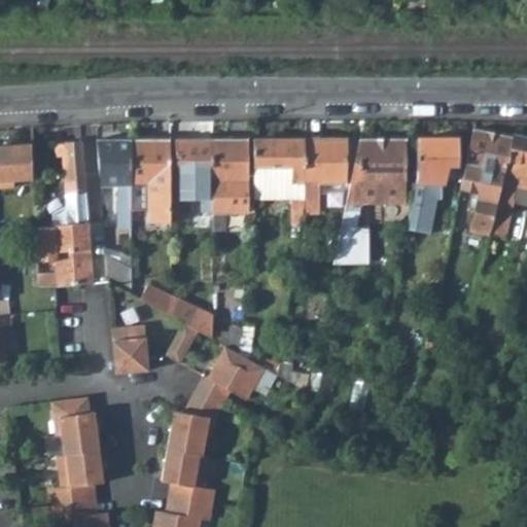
[(511,136),(473,127),(462,179),(481,182),(473,209),(469,208),(466,215),(472,217),(470,225),(488,230),(497,196),(498,189),(500,181),(511,136)]
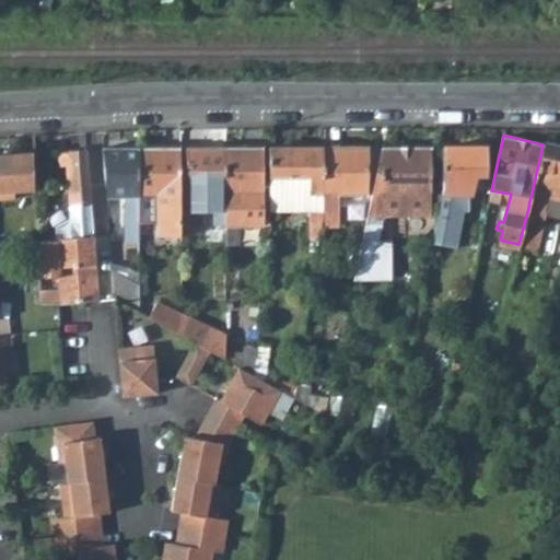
[(559,143),(544,140),(543,144),(532,193),(559,198),(559,143)]
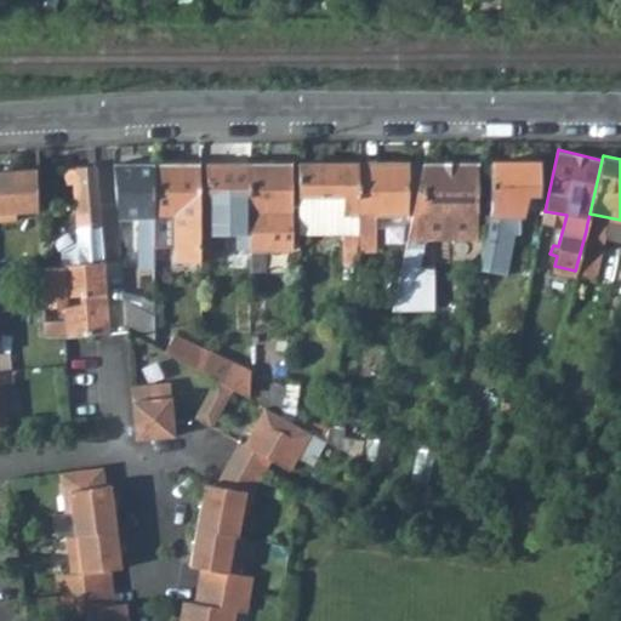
[(491,161),(491,209),(478,271),(488,273),(494,239),(514,240),(522,210),(513,210),(513,193),(537,192),(539,161),(491,161)]
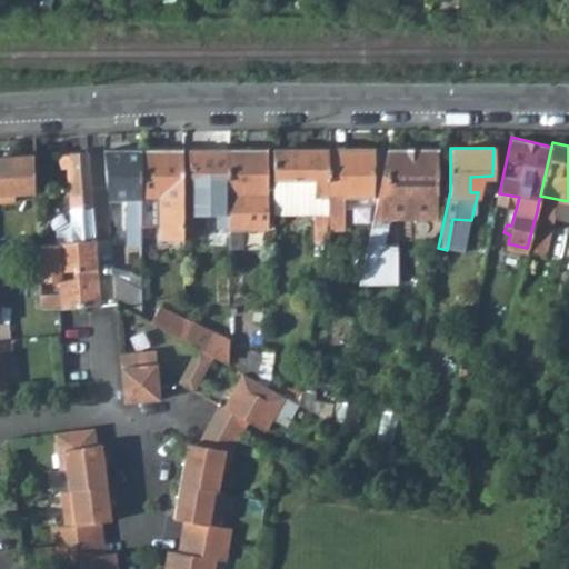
[(329,149),(273,150),(275,199),(318,199),(318,215),(331,213),(329,149)]
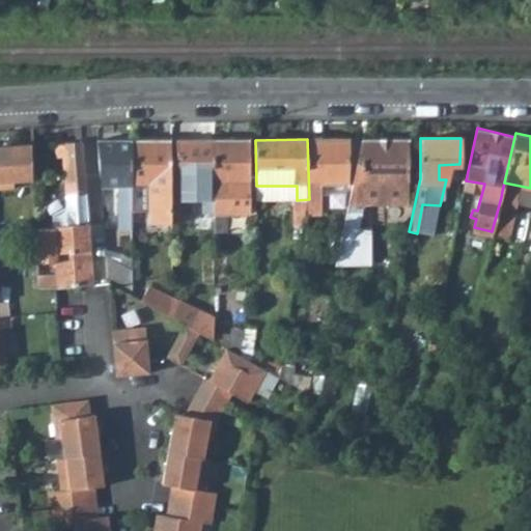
[(348,184),(348,139),(307,139),(309,199),(322,199),(322,184),(348,184)]
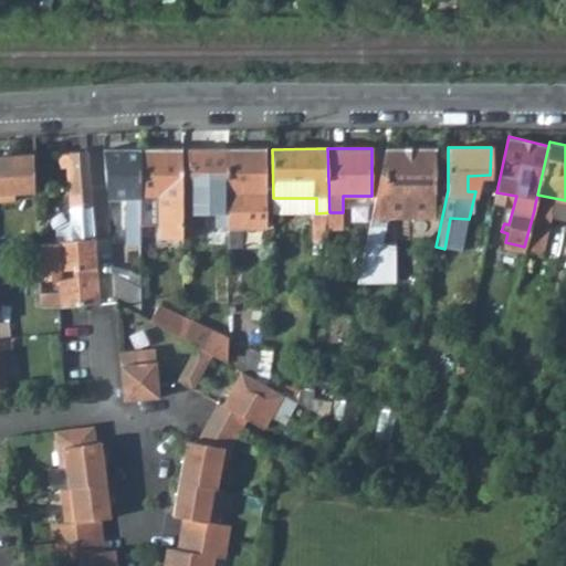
[(437,149),(435,148),(386,148),(371,216),(360,271),(389,278),(397,244),(392,243),(398,218),(436,217),(437,149)]
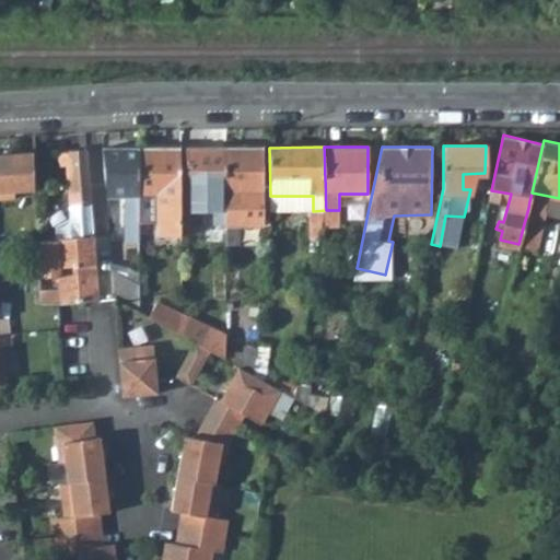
[(226,226),(225,148),(188,149),(188,216),(216,217),(216,226),(226,226)]
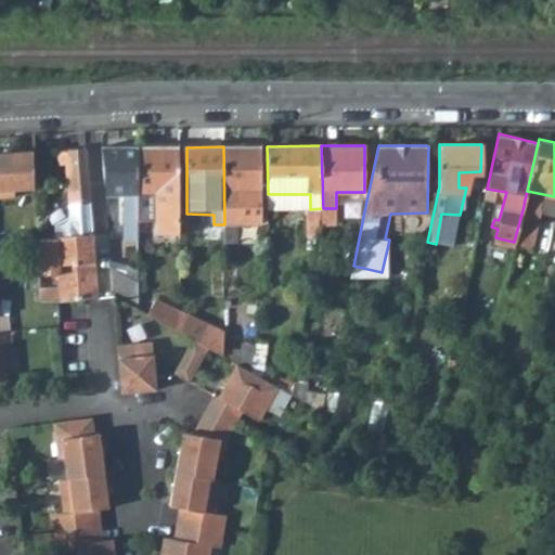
[(262,146),(223,146),(224,224),(224,242),(224,243),(242,243),(243,205),(252,205),(253,191),(261,191),(262,146)]
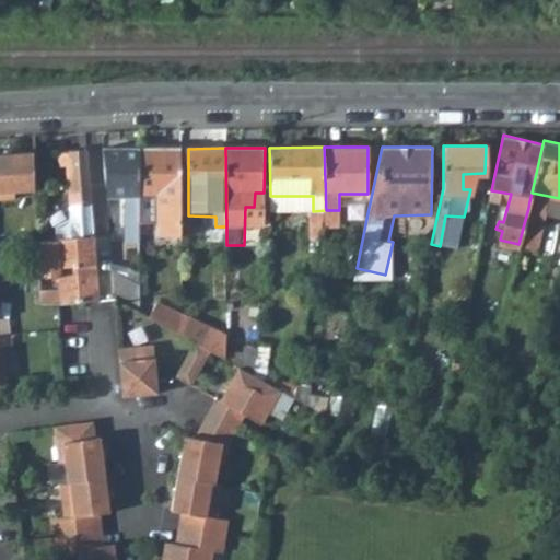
[(92,203),(88,149),(69,150),(72,205),(92,203)]
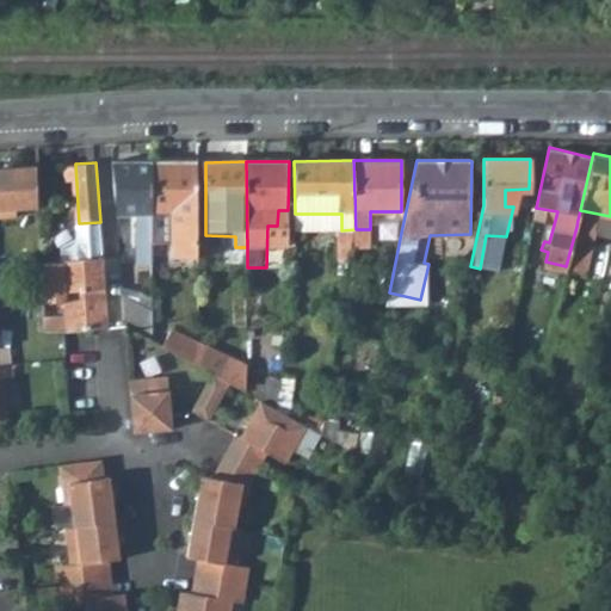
[(152,258),(150,162),(113,162),(117,214),(140,214),(136,221),(137,257),(152,258)]
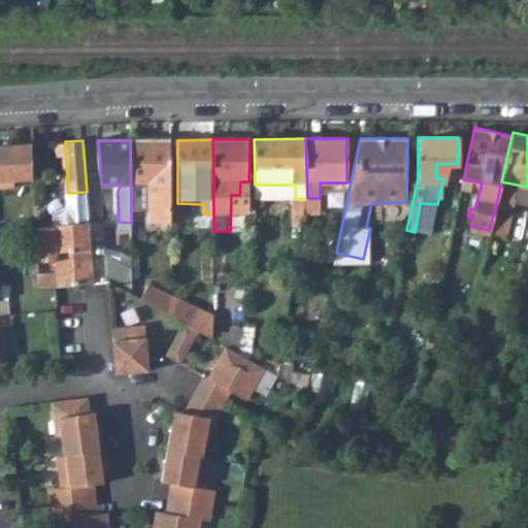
[(170,140),(130,140),(131,223),(144,224),(144,204),(139,198),(140,185),(150,185),(151,223),(170,223),(170,140)]
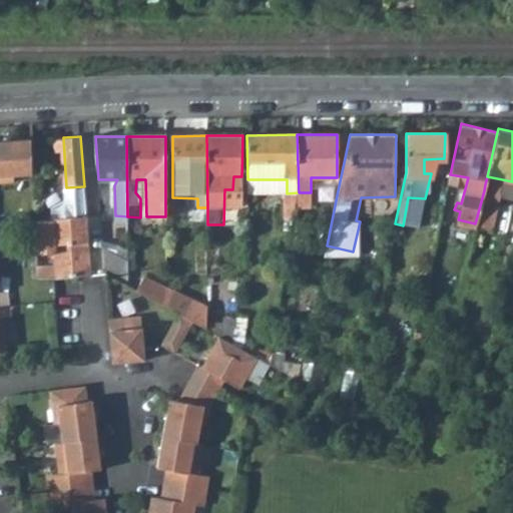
[(32,139),(0,141),(0,182),(14,182),(14,179),(34,177),(32,139)]
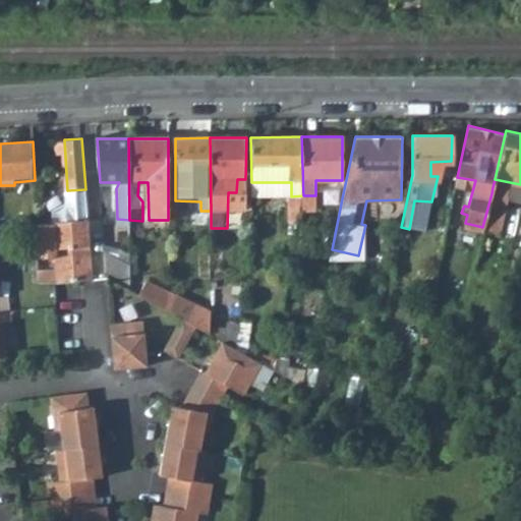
[(520,200),(520,184),(495,179),(493,187),(491,193),(507,197),(520,200)]
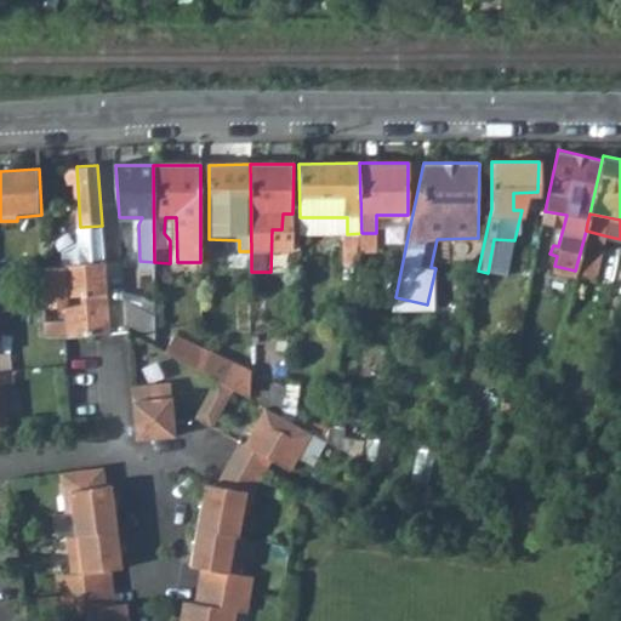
[(300,234),(347,234),(347,217),(300,217),(300,234)]
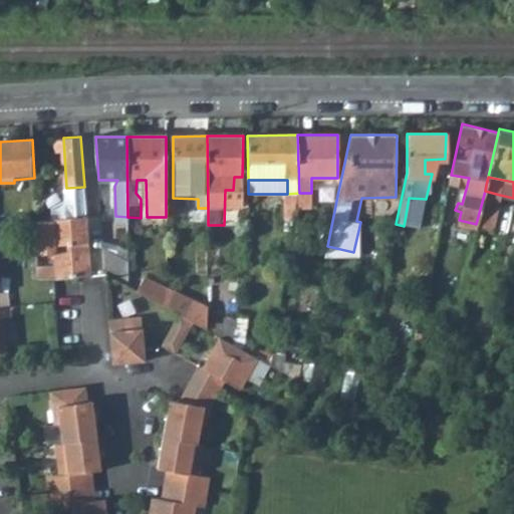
[(54,219),(86,217),(84,187),(66,188),(67,200),(54,209),(54,219)]
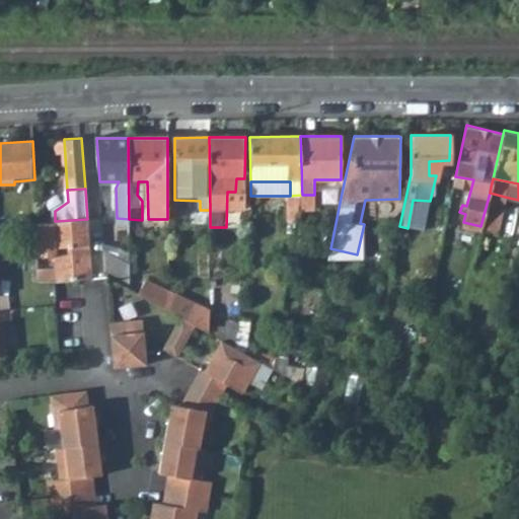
[(505,197),(490,193),(480,226),(496,230),(505,197)]
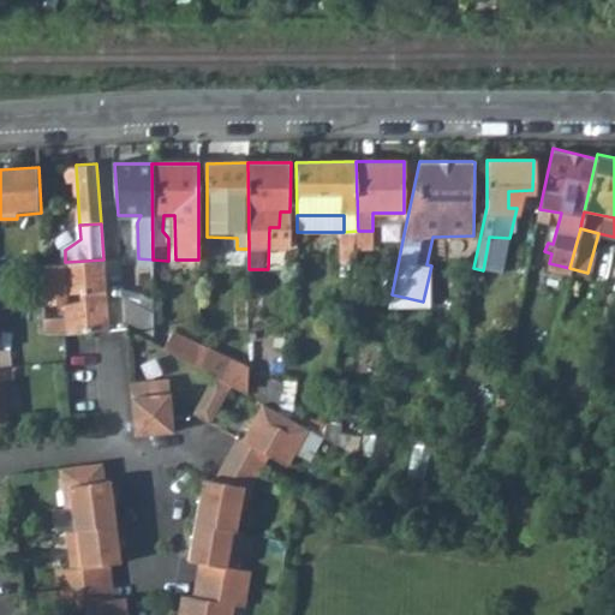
[(65,330),(107,328),(103,260),(65,262),(42,263),(43,293),(55,293),(55,294),(63,294),(64,312),(43,314),(45,332),(65,330)]
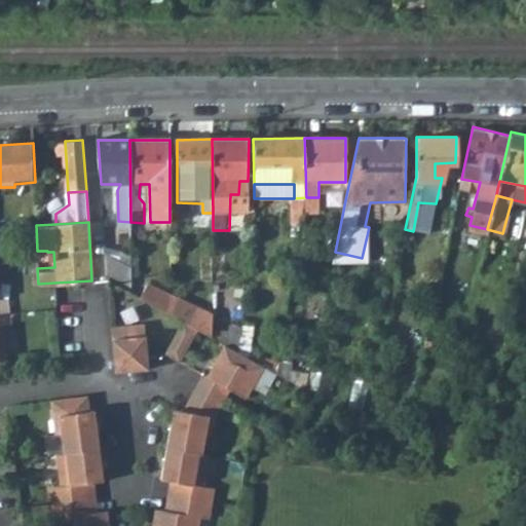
[(108,276),(130,287),(130,250),(121,250),(121,261),(107,254),(108,276)]
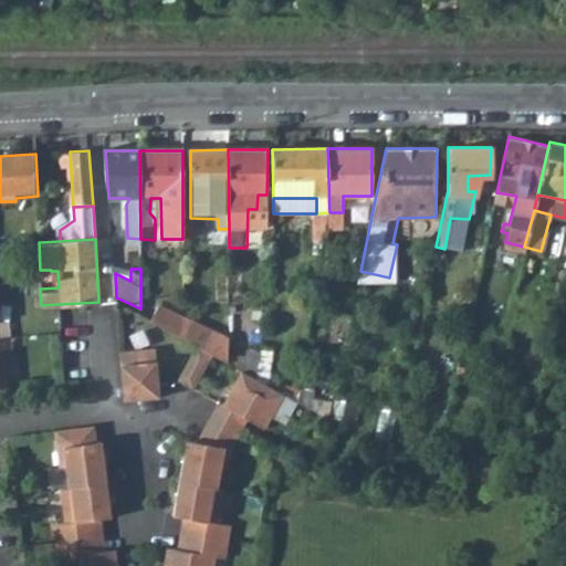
[(184,315),(156,302),(147,318),(184,337),(184,315)]
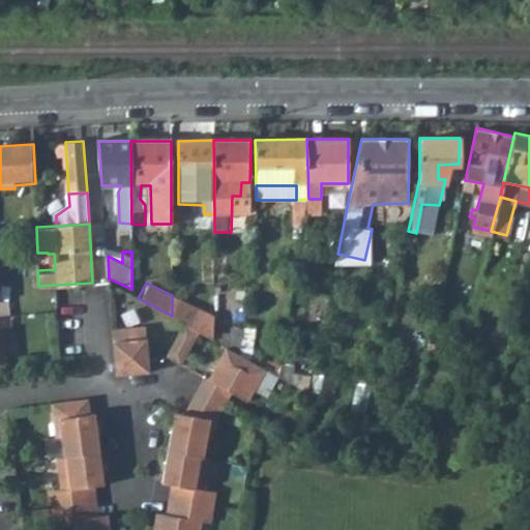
[(214,317),(172,295),(172,316),(187,324),(202,332),(214,339),(214,317)]
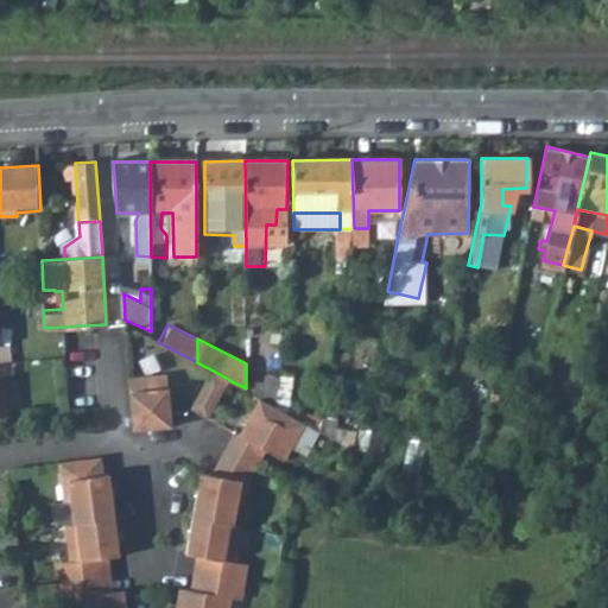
[(280,382),(246,363),(246,388),(277,407),(280,382)]
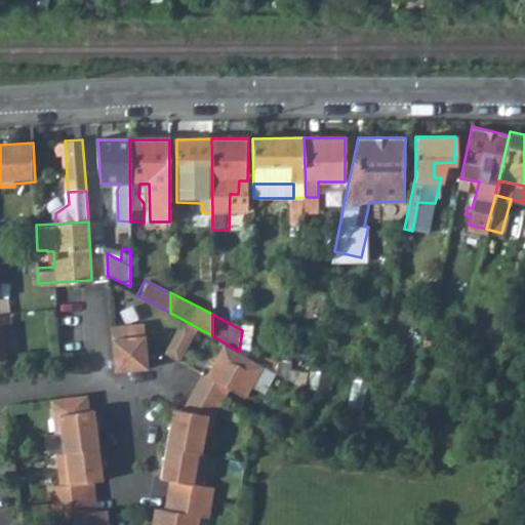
[(148,321),(113,324),(116,370),(152,368),(148,321)]
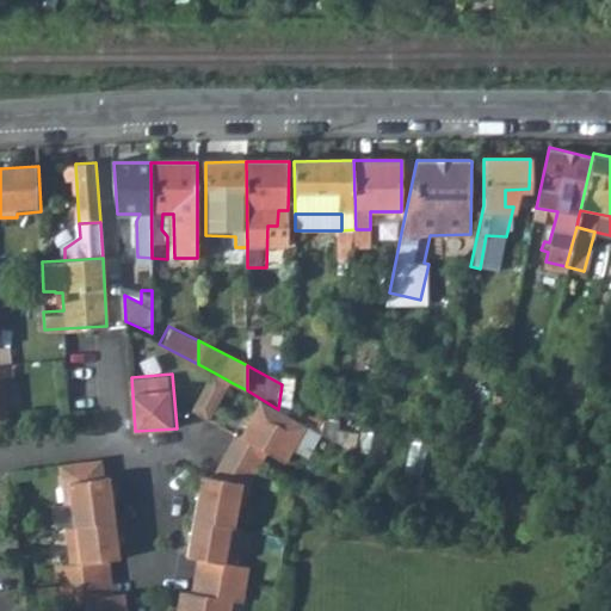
[(233,383),(216,374),(195,411),(211,419),(233,383)]
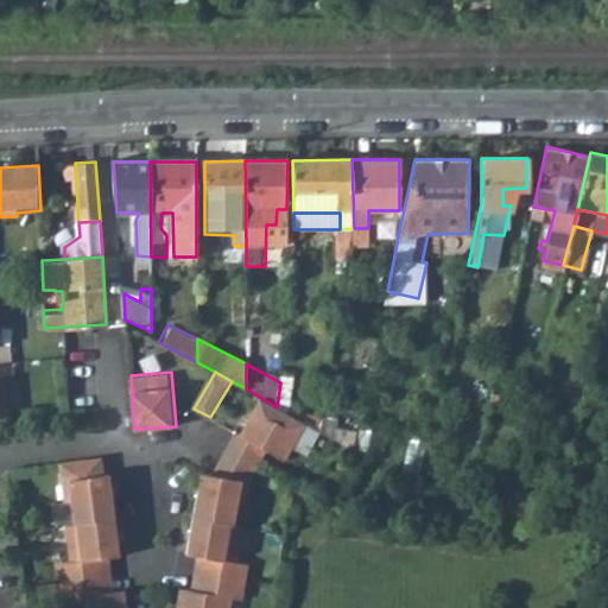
[(499,394),(492,393),(489,403),(496,404),(499,394)]
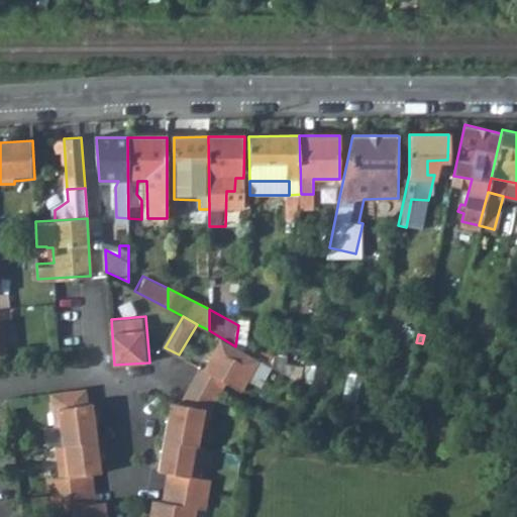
[(259,360),(225,341),(207,374),(200,370),(180,407),(167,405),(157,476),(166,477),(175,478),(169,508),(161,507),(151,506),(149,516),(196,516),(196,515),(207,516),(213,484),(200,482),(206,450),(195,448),(199,427),(207,428),(210,412),(225,386),(239,394),(259,360)]
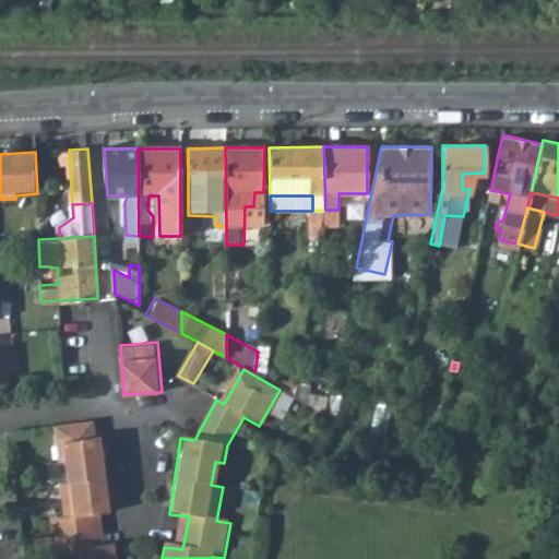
[(328,400),(295,390),(293,396),(308,406),(324,415),(328,400)]
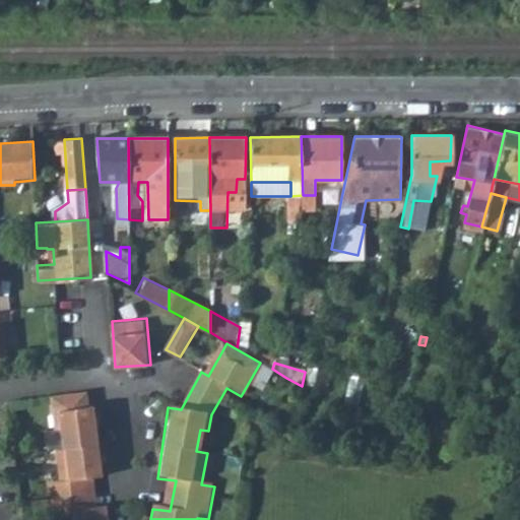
[(79,395),(40,402),(46,432),(52,431),(56,451),(49,452),(54,484),(49,485),(54,512),(58,512),(59,519),(104,519),(103,506),(92,508),(84,509),(79,478),(88,476),(98,475),(86,406),(82,407),(79,395)]
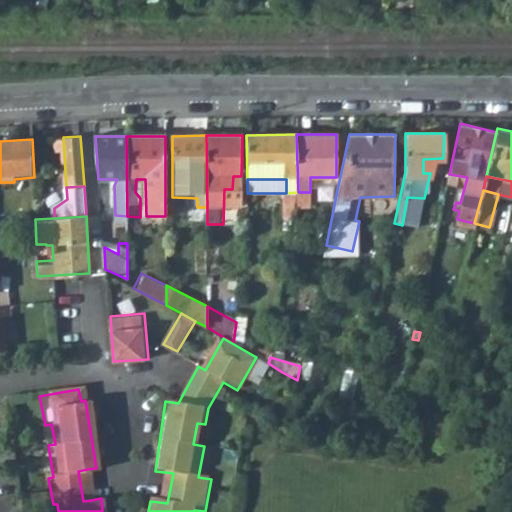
[(87,469),(78,471),(83,501),(91,500),(87,469)]
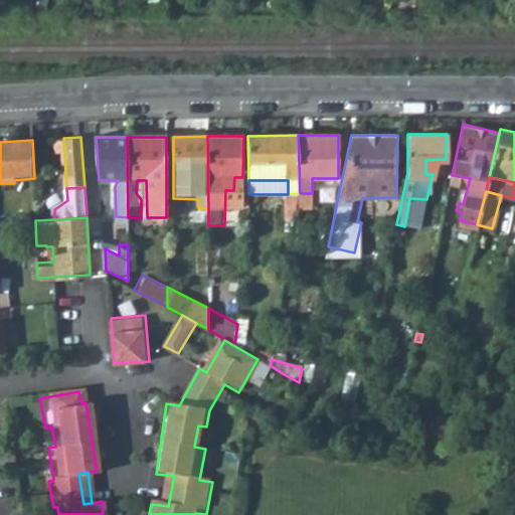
[(168,506),(174,476),(165,475),(160,505),(168,506)]
